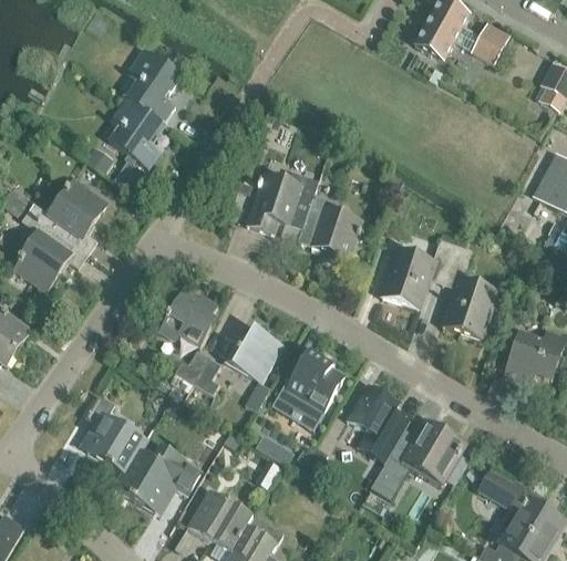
[(508,34),(486,21),(480,33),(462,23),(468,11),(447,0),(437,0),(413,41),(443,58),(454,38),(471,48),(471,49),(493,61),(508,34)]
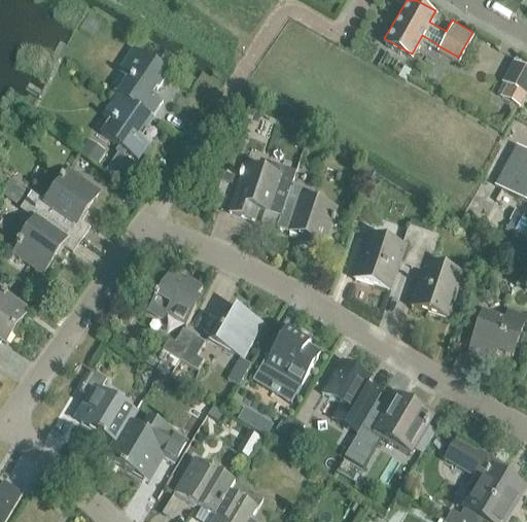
[(489,42),(482,38),(477,48),(484,53),(489,42)]
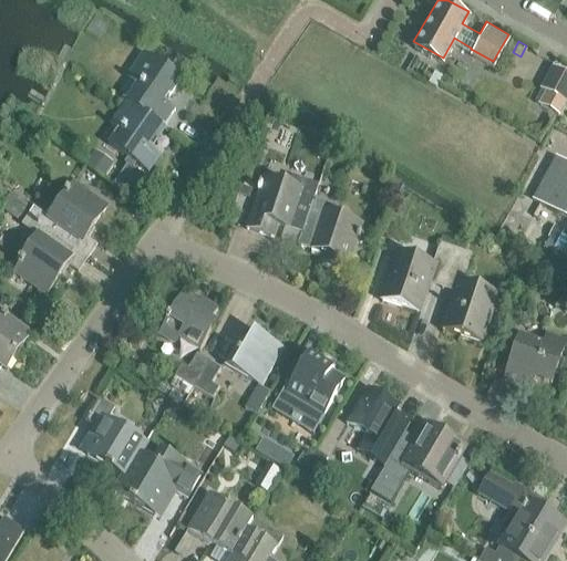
[(172,59),(176,51),(168,45),(164,53),(172,59)]
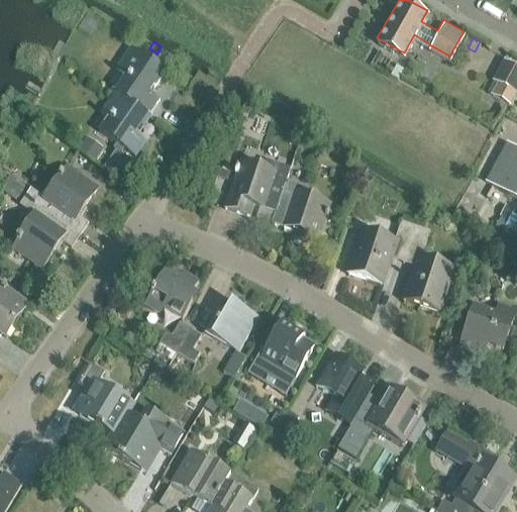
[(115,90),(144,109),(147,111),(159,95),(149,89),(165,67),(130,43),(115,66),(126,74),(115,90)]
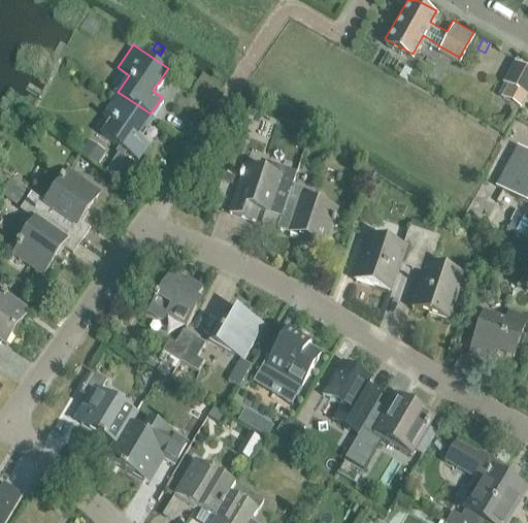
[(506,79),(500,92),(521,103),(527,92),(527,89),(527,64),(513,56),(501,77),(506,79)]
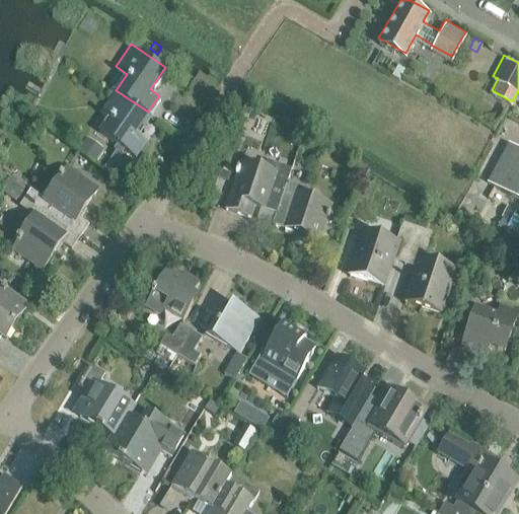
[(145,109),(116,90),(114,88),(99,108),(109,116),(100,130),(134,153),(146,136),(133,127),(145,109)]
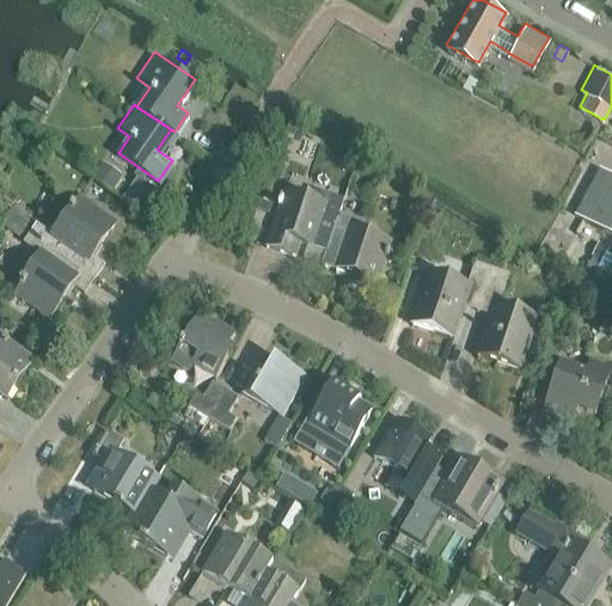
[(350,155),(347,166),(353,169),(356,158),(350,155)]
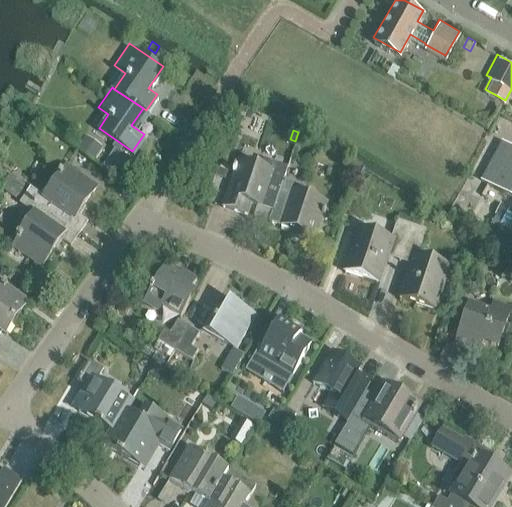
[(102,144),(86,132),(78,144),(94,155),(102,144)]
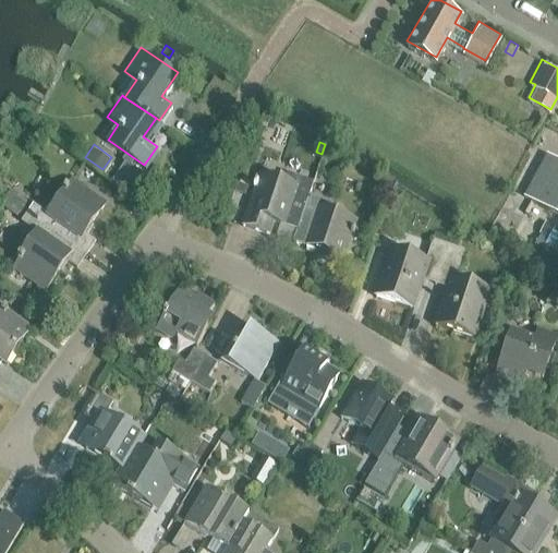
[(557,209),(557,155),(546,149),(523,191),(557,209)]
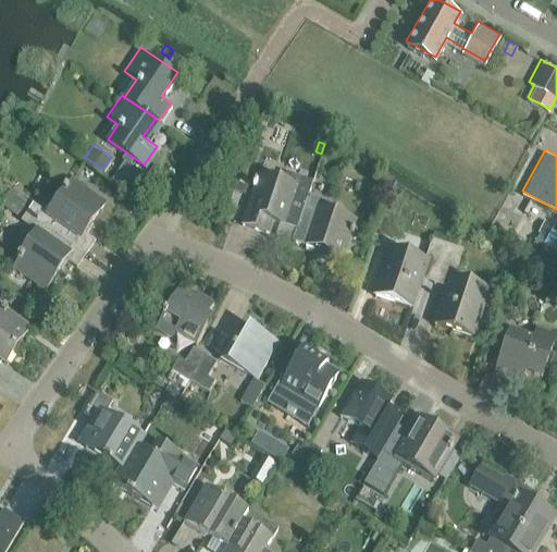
[(254,183),(242,220),(268,229),(272,216),(296,224),(308,189),(312,178),(286,169),(283,176),(259,168),(256,179),(254,178),(252,182),(254,183)]
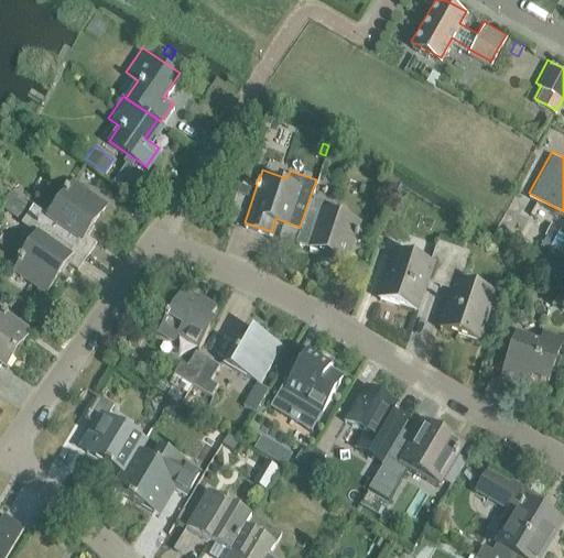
[(388,173),(382,183),(392,189),(399,178),(388,173)]
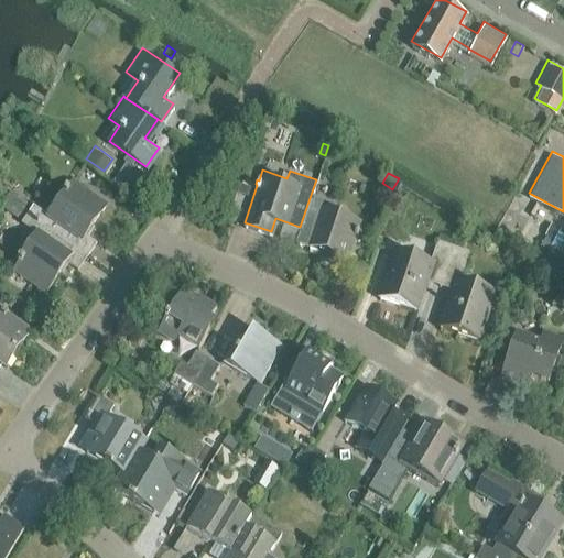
[(32,203),(26,210),(87,252),(96,239),(84,231),(105,201),(72,178),(66,186),(62,184),(60,186),(64,189),(47,212),(32,203)]
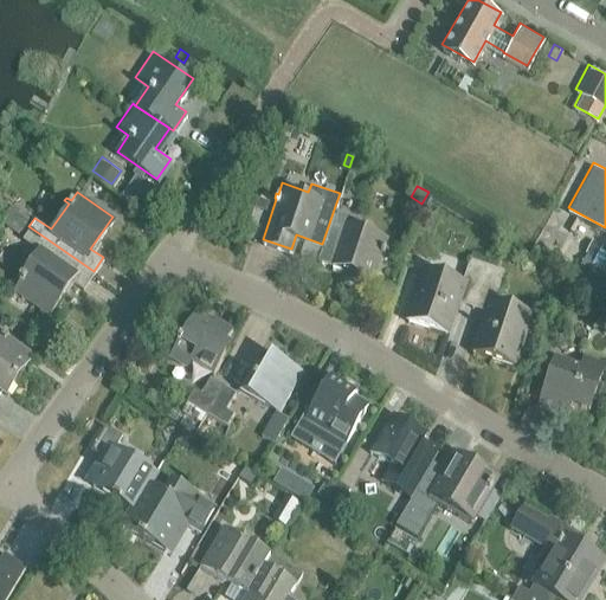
[(335,206),(322,244),(317,257),(343,266),(341,276),(369,285),(381,251),(382,251),(385,245),(382,245),(386,234),(359,225),(362,215),(335,206)]
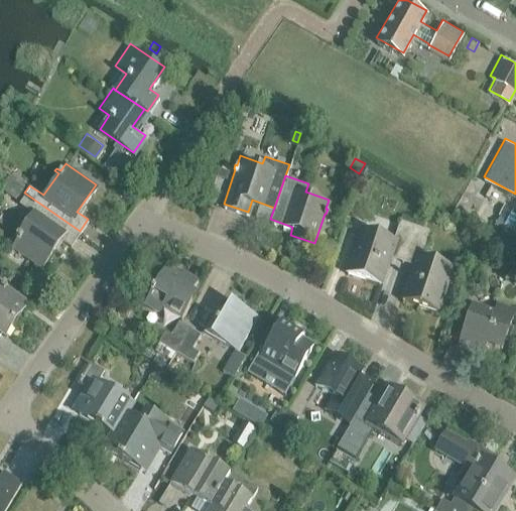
[(71,244),(80,231),(24,193),(19,201),(33,211),(24,223),(26,224),(19,234),(15,232),(13,235),(17,237),(13,243),(42,264),(60,237),(71,244)]
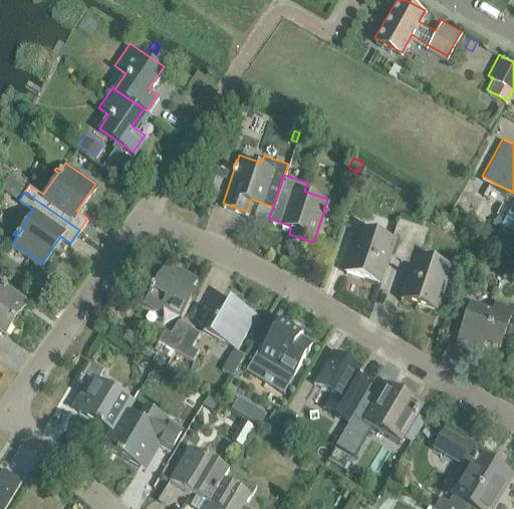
[(503,216),(510,205),(502,200),(495,212),(497,213),(503,216)]
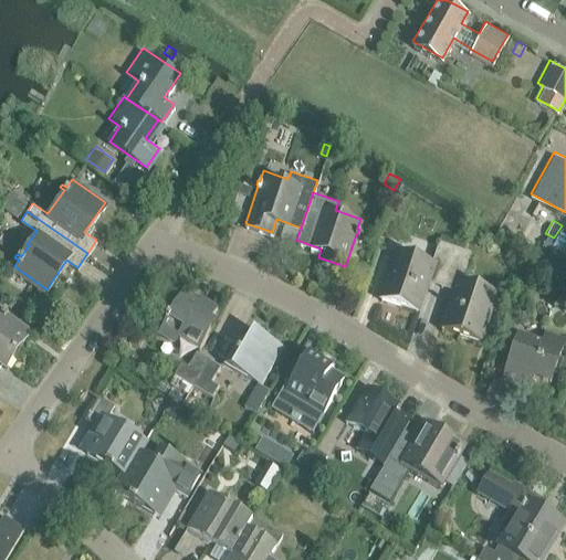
[(453,236),(440,232),(438,239),(451,243),(453,236)]
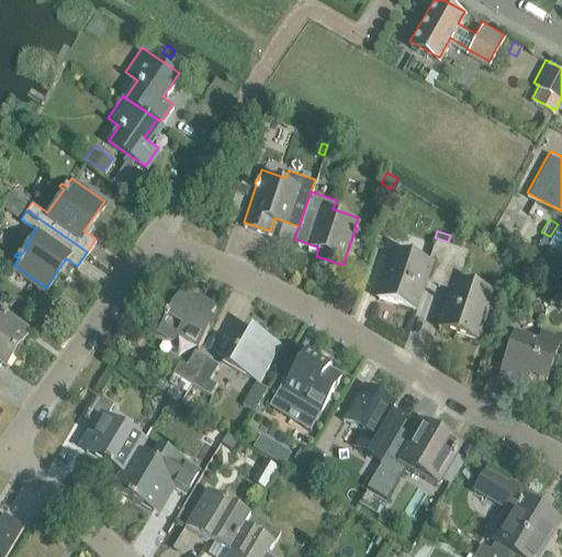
[(550,236),(543,233),(537,246),(543,251),(550,236)]
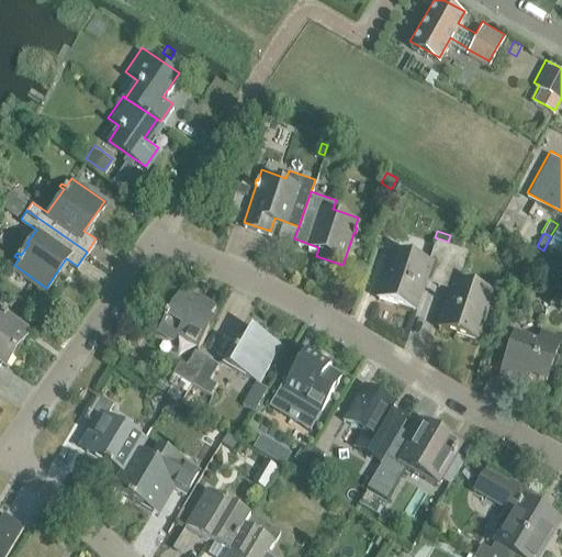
[(439,274),(448,251),(450,243),(448,242),(435,237),(434,237),(427,257),(393,246),(377,294),(413,307),(426,269),(439,274)]
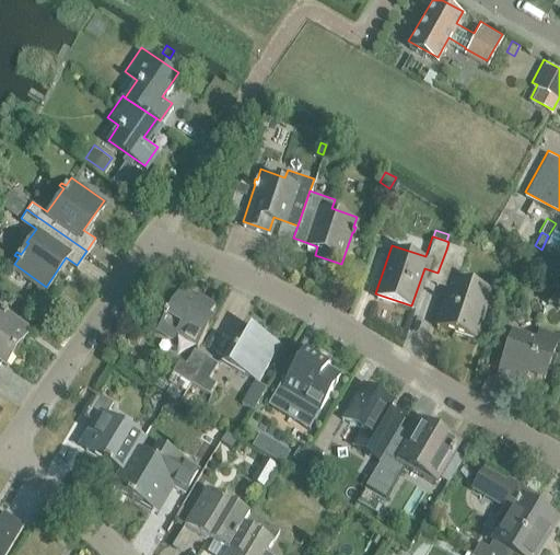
[(462,255),(446,250),(438,273),(434,282),(450,287),(438,323),(473,335),(489,287),(455,275),(462,255)]
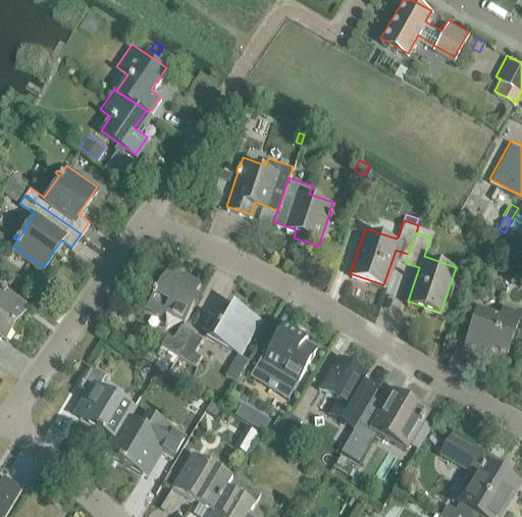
[(162,310),(163,308),(183,319),(197,296),(193,293),(200,280),(180,270),(179,273),(167,266),(147,301),(162,310)]
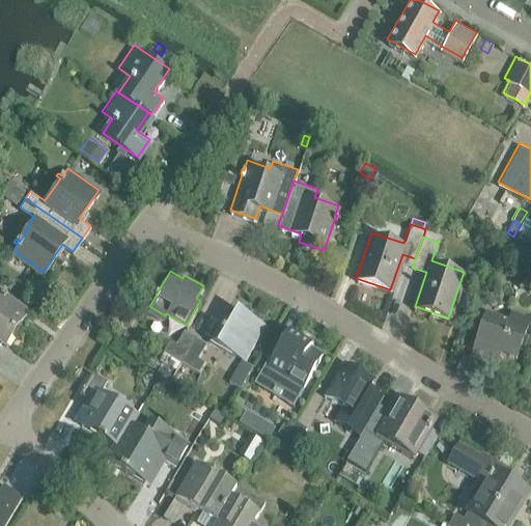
[(0,341),(2,339),(5,341),(23,315),(10,307),(16,300),(5,293),(6,289),(3,287),(1,289),(0,288),(0,341)]
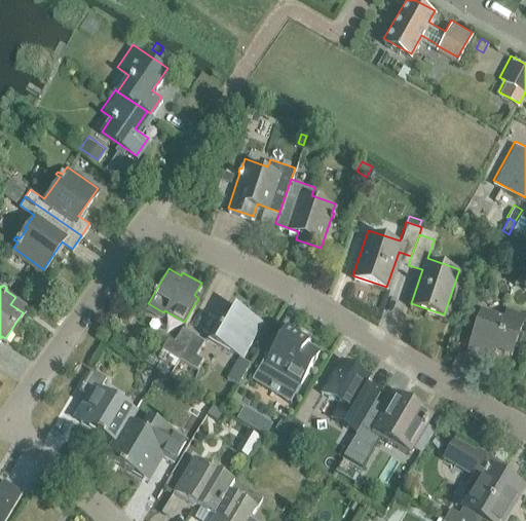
[(466,311),(472,313),(477,299),(472,297),(466,311)]
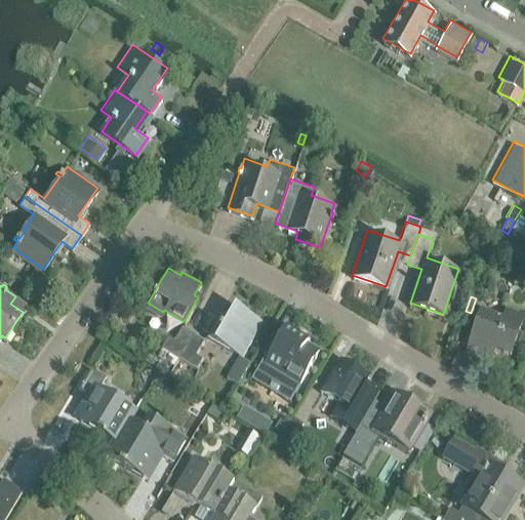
[(239,353),(241,355),(263,318),(235,302),(228,315),(219,310),(205,333),(239,353)]
